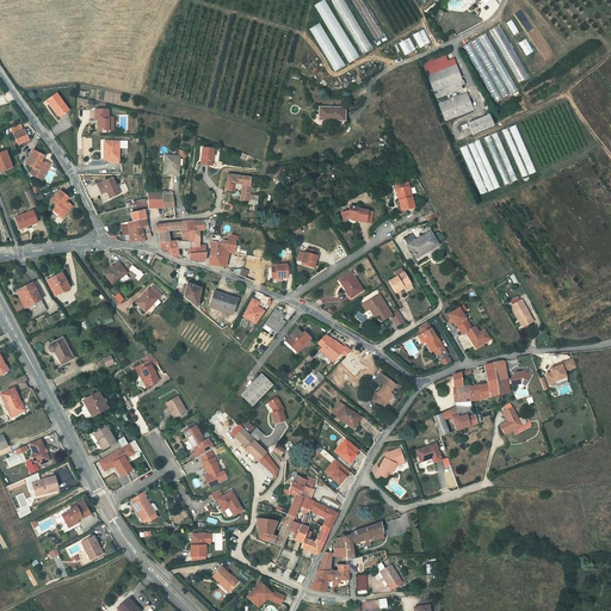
[(357,24),(343,0),(337,0),(341,7),(338,8),(349,28),(357,24)]
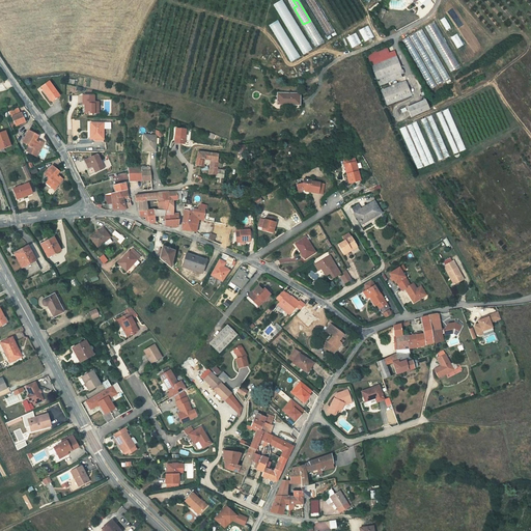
[(327,39),(335,35),(319,8),(312,12),(327,39)]
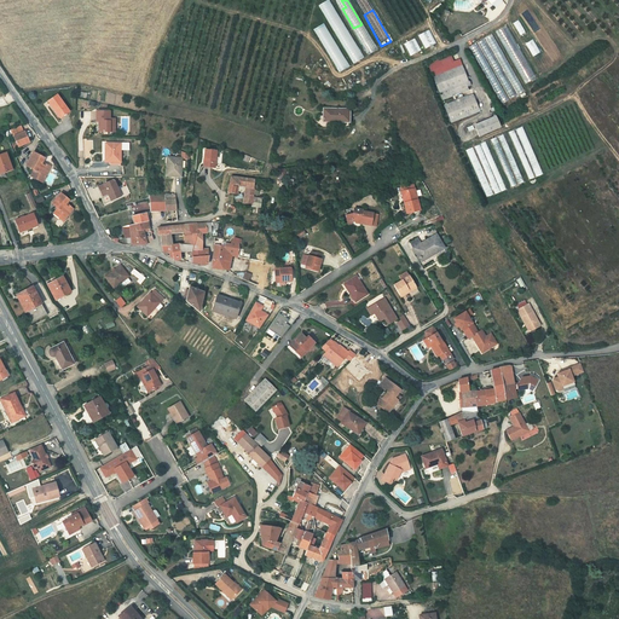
[(520,35),(526,32),(519,19),(513,23),(520,35)]
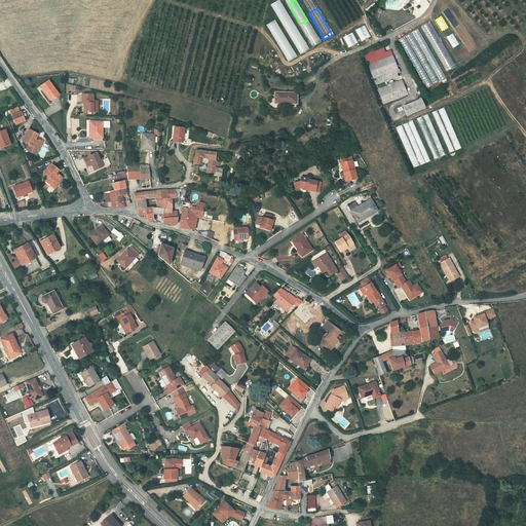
[(445,72),(454,67),(431,21),(422,26),(445,72)]
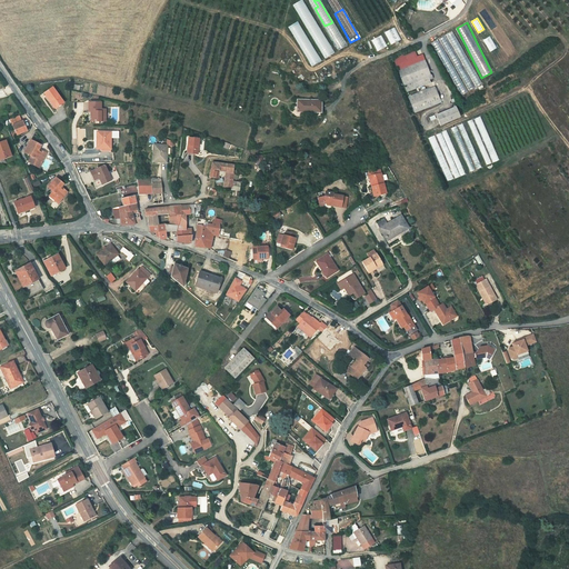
[(393,28),(385,31),(391,45),(400,40),(393,28)]
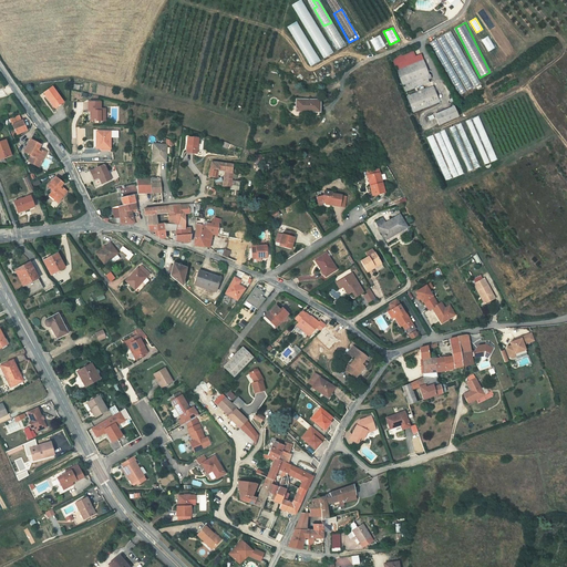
[(431,42),(459,94),(480,84),(452,30),(444,34),(436,39),(437,39),(431,42)]
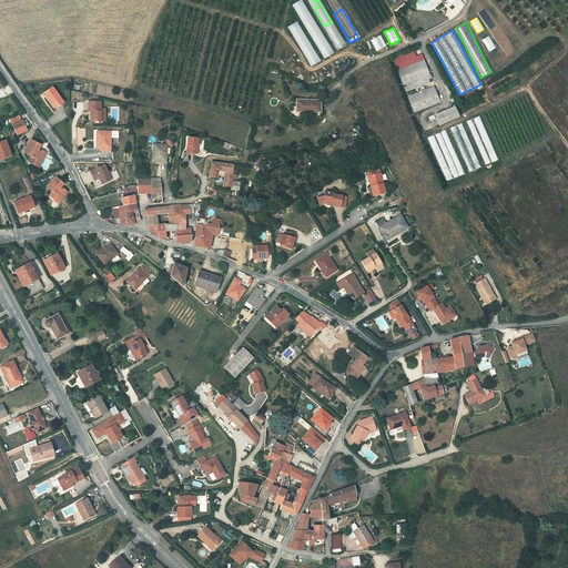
[(381,34),(371,39),(377,51),(387,47),(381,34)]
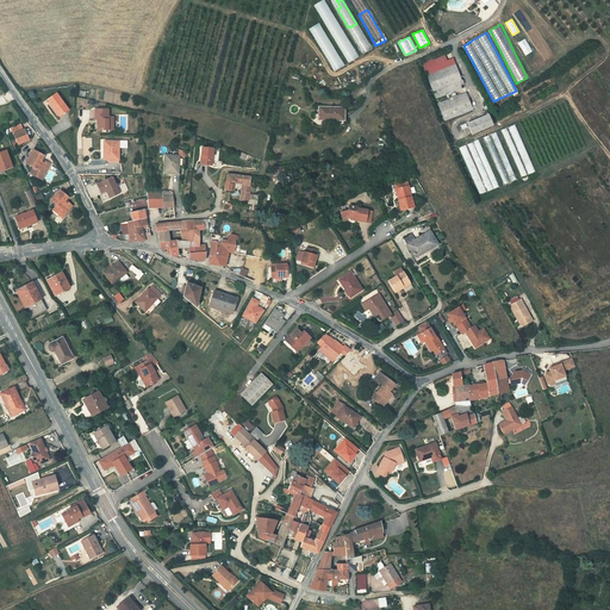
[(517,44),(526,55),(531,50),(523,39),(517,44)]
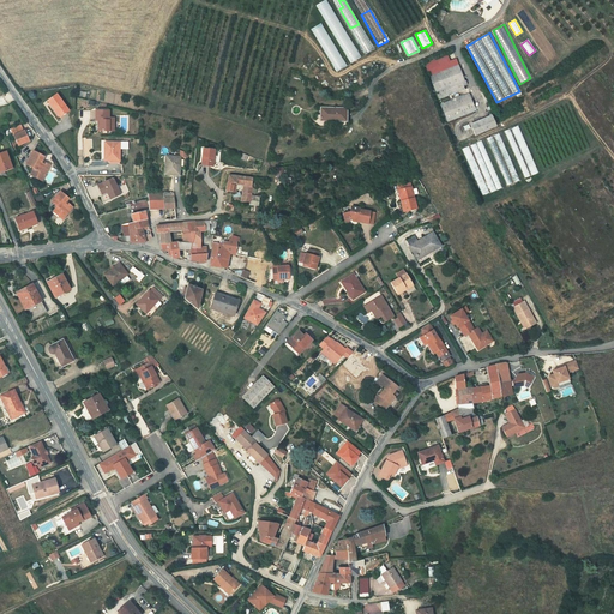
[(426,73),(433,90),(451,84),(453,90),(461,88),(459,85),(464,84),(462,79),(461,79),(455,64),(426,73)]
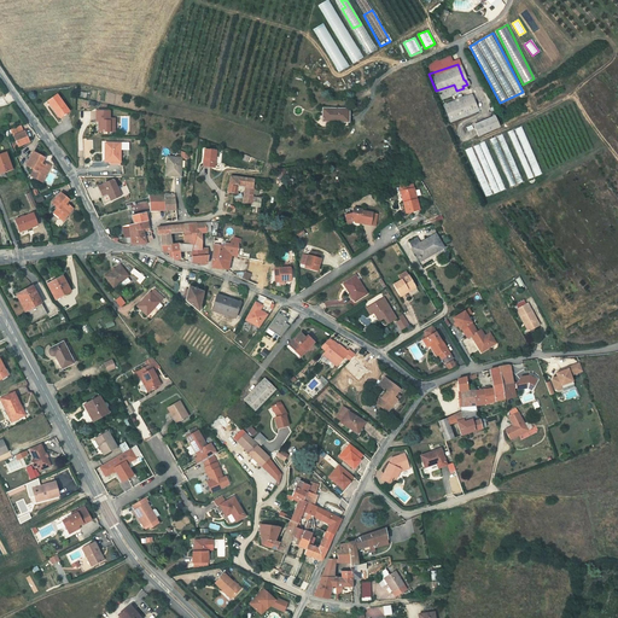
[(456,91),(454,85),(436,91),(437,97),(456,91)]
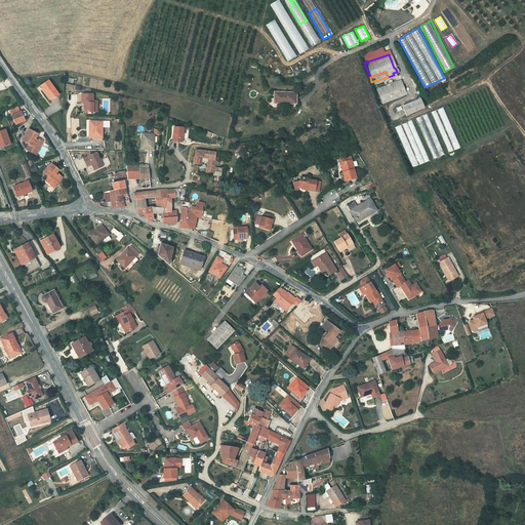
[(47,79),(39,85),(49,99),(57,93),(47,79)]
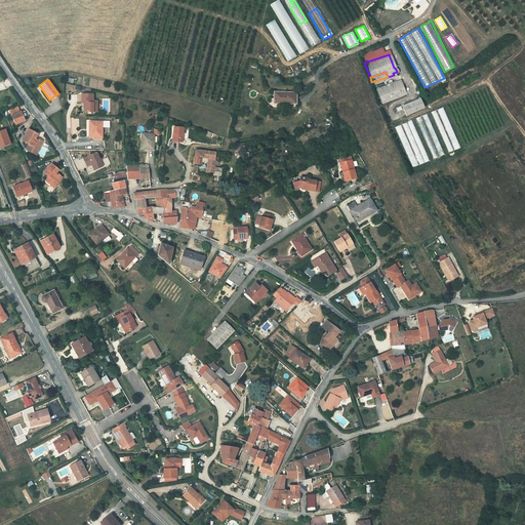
[(397,79),(373,88),(379,103),(406,93),(405,90),(402,91),(397,79)]
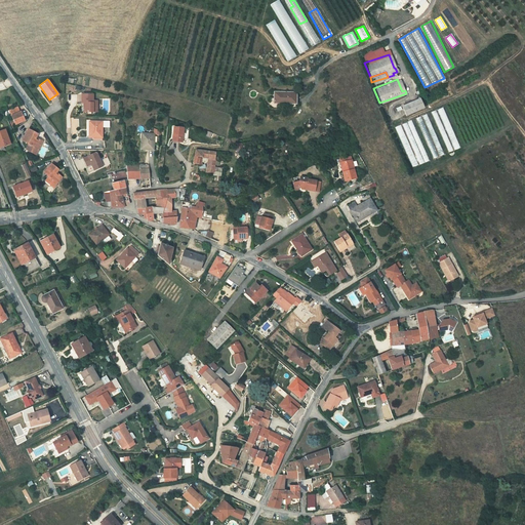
[(293,103),(293,90),(270,90),(270,102),(293,103)]
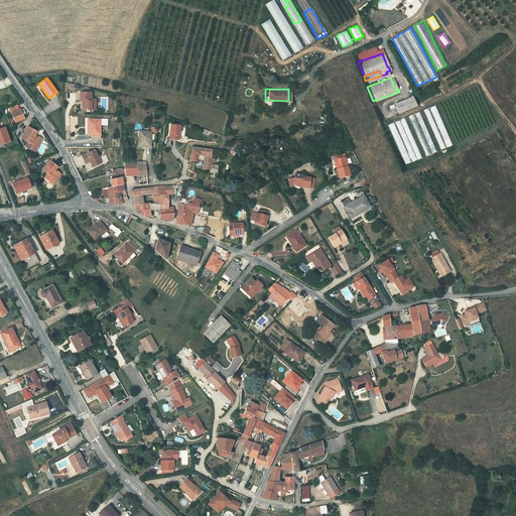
[(89,92),(77,92),(78,100),(81,100),(81,103),(80,103),(80,109),(90,108),(89,105),(94,105),(94,98),(89,98),(89,92)]
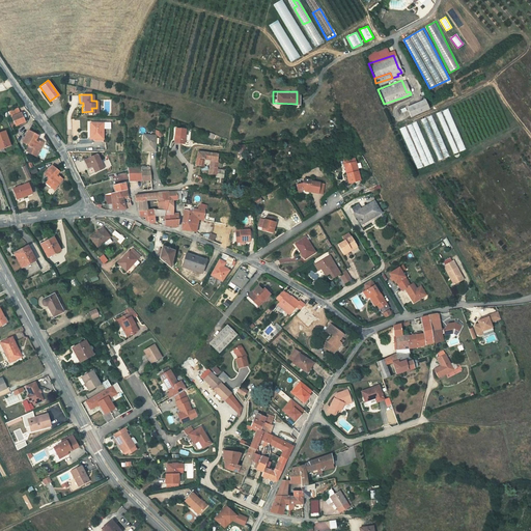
[(408,116),(426,110),(422,100),(404,107),(408,116)]
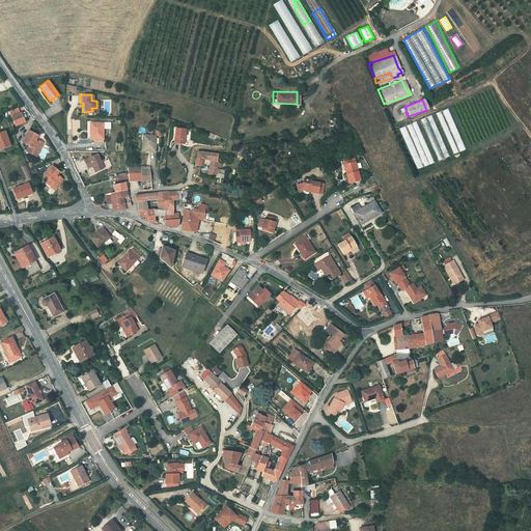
[(19,111),(17,107),(6,110),(8,115),(19,111)]
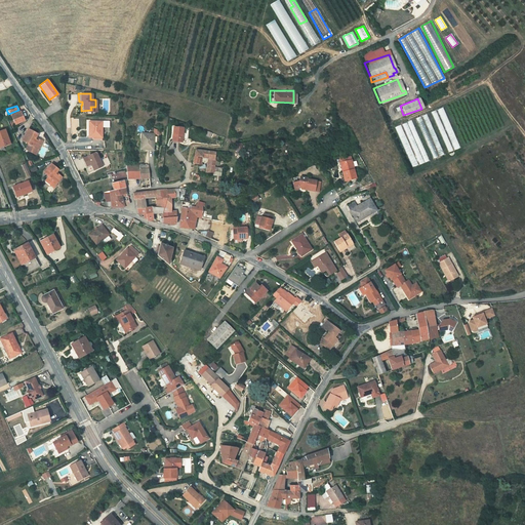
[(433,111),(448,153),(459,148),(444,107),(433,111)]
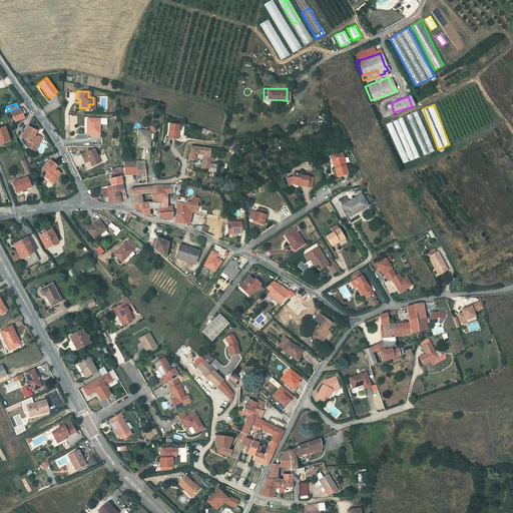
[(18,107),(8,111),(11,119),(21,115),(18,107)]
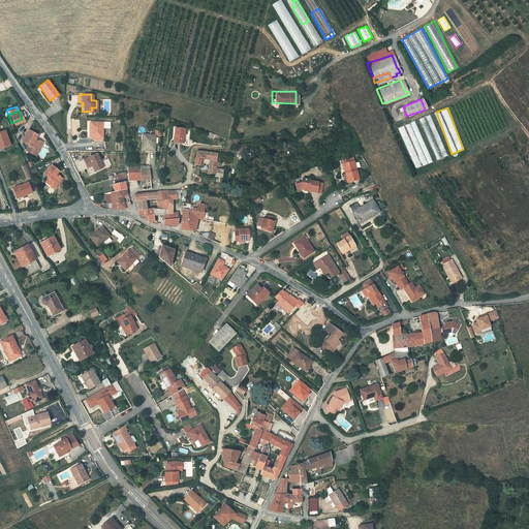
[(432,114),(418,119),(424,131),(421,132),(423,136),(427,134),(436,160),(447,156),(432,114)]
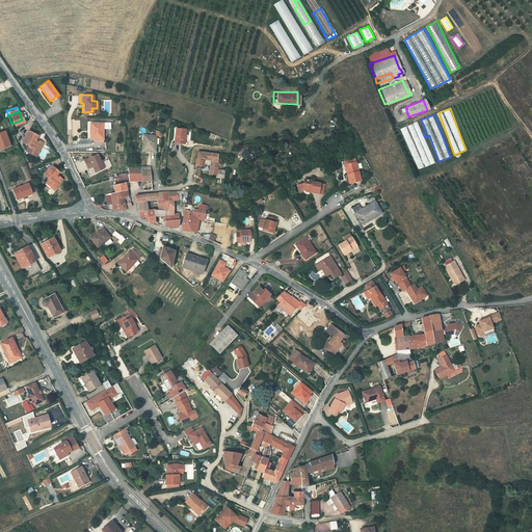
[(401,128),(417,169),(434,163),(419,122),(401,128)]
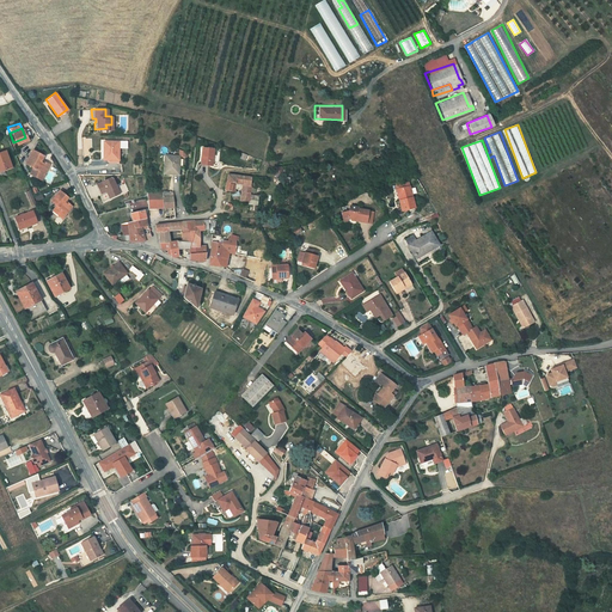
[(102,141),(101,159),(116,159),(116,141),(102,141)]
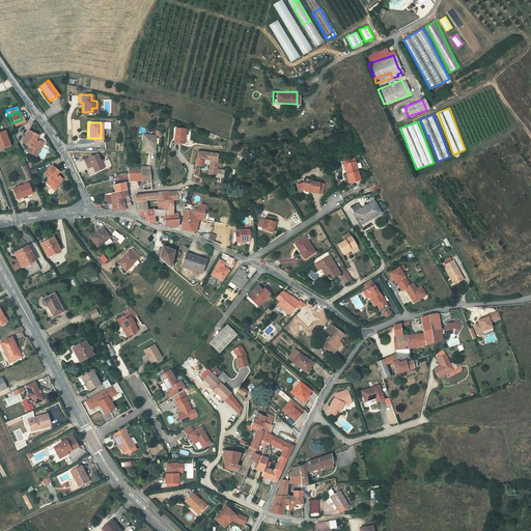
[(183,143),(183,129),(173,128),(172,142),(183,143)]
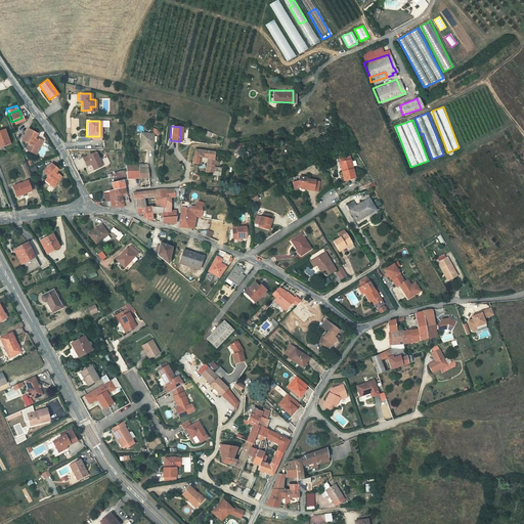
[(24,148),(30,151),(31,149),(35,151),(40,141),(34,137),(36,134),(36,132),(28,127),(22,138),(27,142),(24,148)]
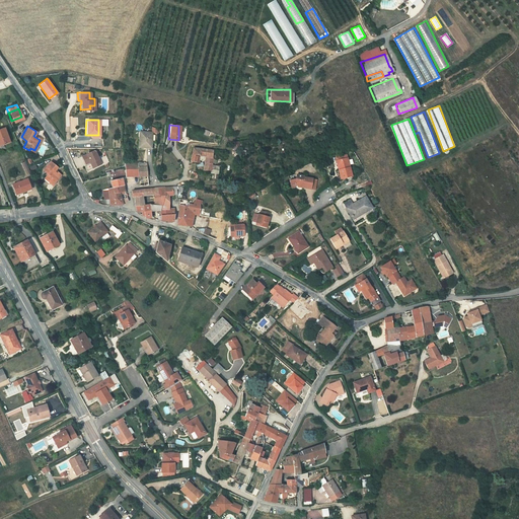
[(3,128),(0,128),(0,144),(8,141),(3,128)]
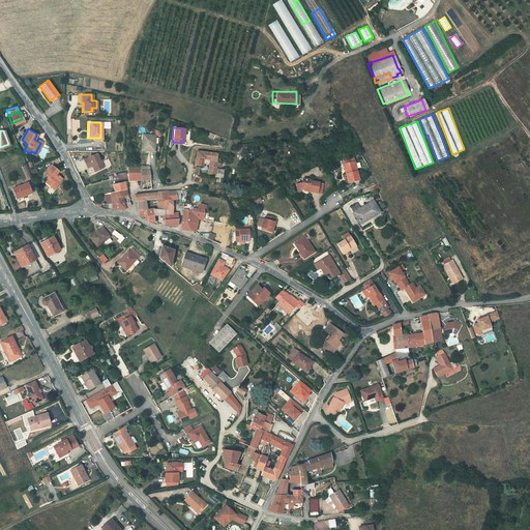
[(155,152),(156,135),(141,135),(141,151),(155,152)]
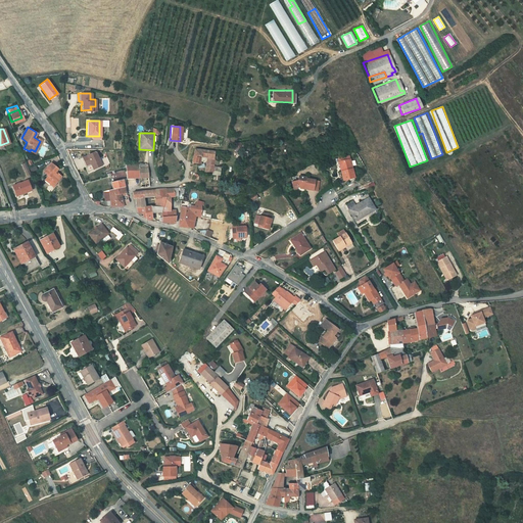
[(204,171),(211,171),(215,149),(194,148),(191,161),(195,161),(198,162),(199,155),(206,156),(204,171)]
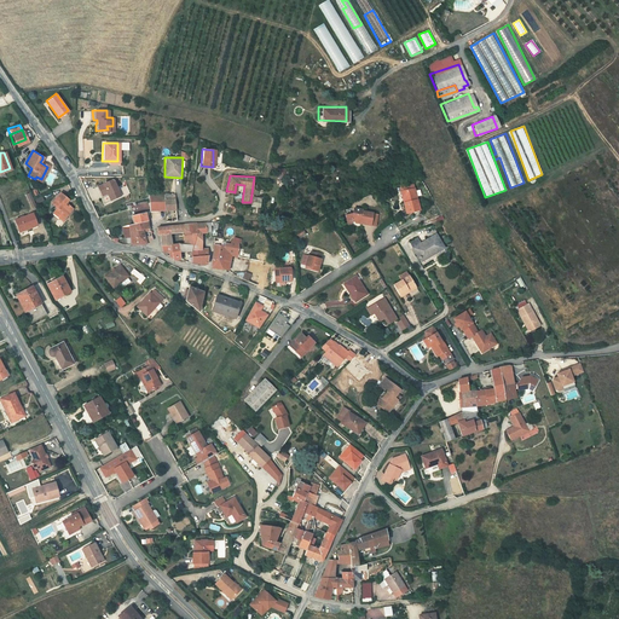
[(111,179),(97,185),(102,195),(99,196),(104,204),(110,202),(110,200),(120,195),(114,180),(111,179)]
